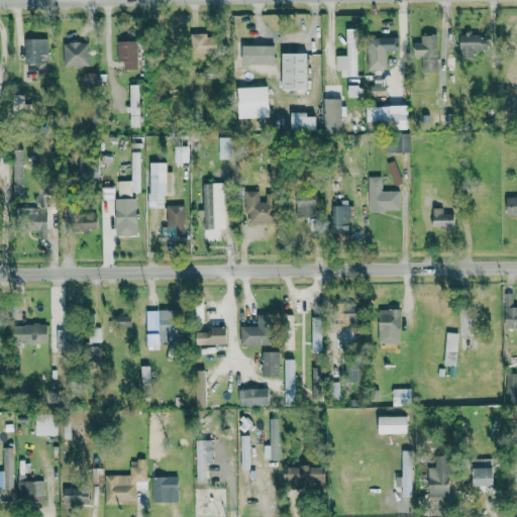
[(356,27),(346,27),(346,55),(337,55),(337,77),(357,76),(356,27)]
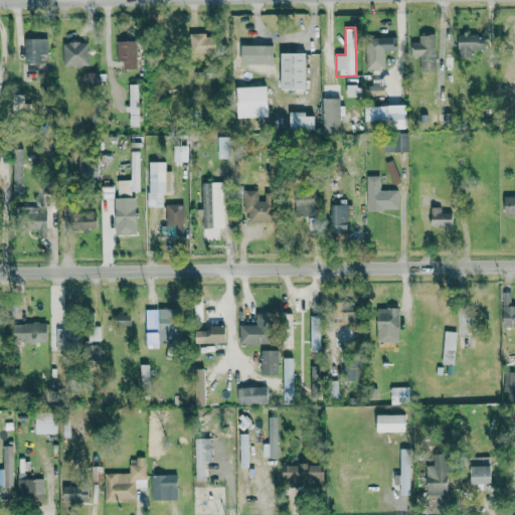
[(419,55),(420,71),(437,71),(436,33),(419,33),(419,41),(411,41),(412,55),(419,55)]
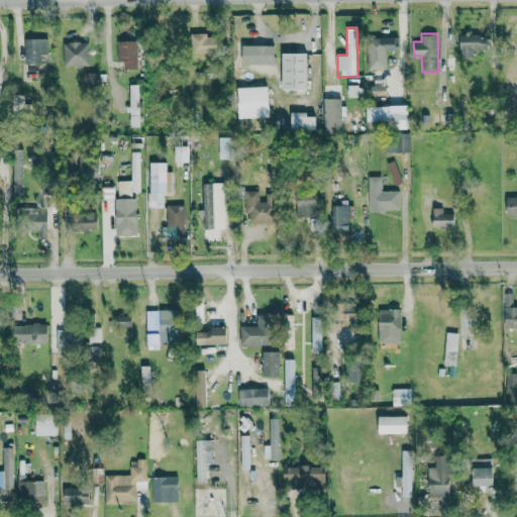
[(472,57),(472,49),(485,49),(486,34),(460,33),(459,57),(472,57)]
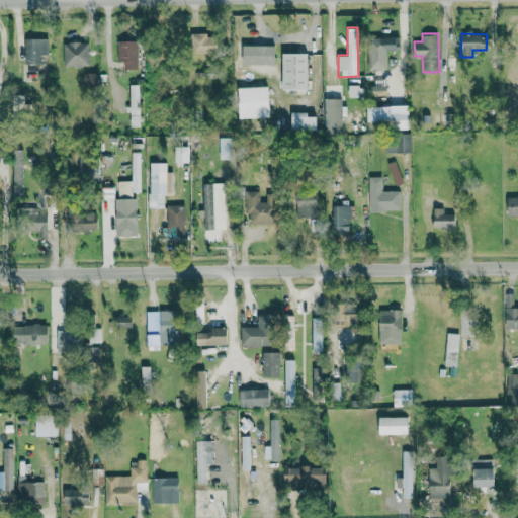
[(398,36),(367,37),(369,69),(387,69),(386,51),(398,50),(398,36)]
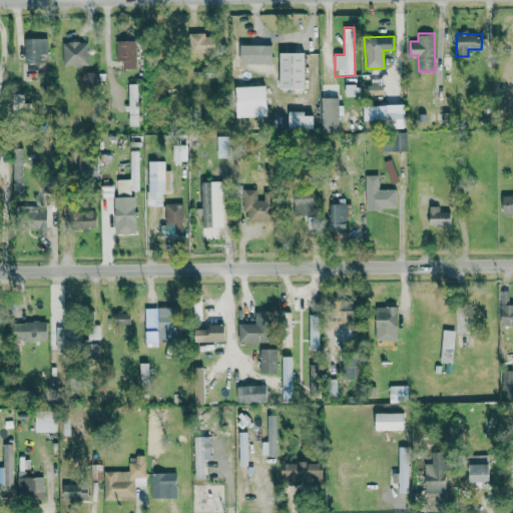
[(25,62),(41,62),(41,53),(47,53),(47,38),(25,38),(25,62)]
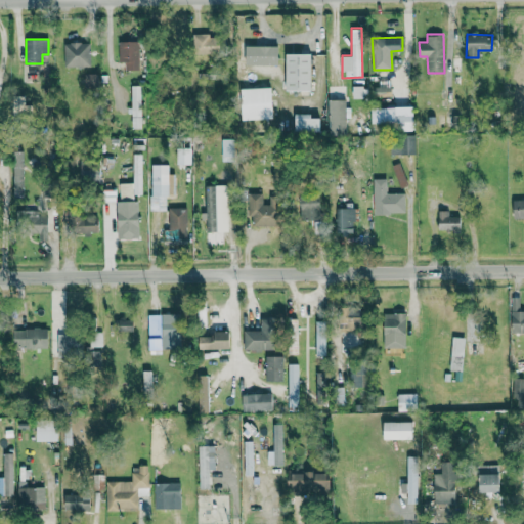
[(139,70),(138,41),(119,41),(119,61),(125,61),(125,70),(139,70)]
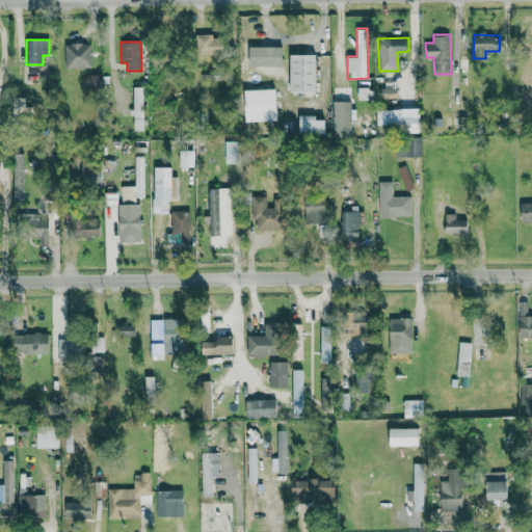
[(64,44),(65,68),(91,67),(91,43),(64,44)]
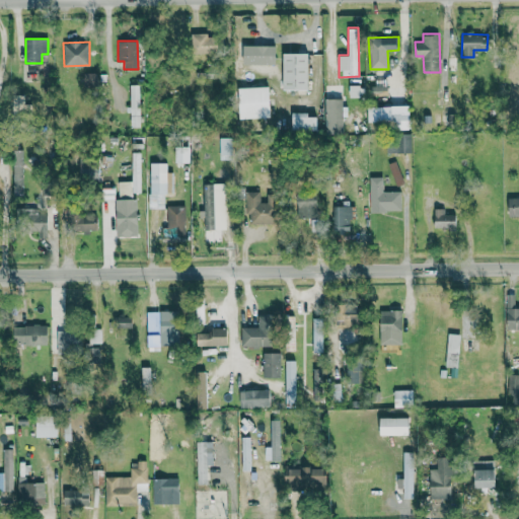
[(253,63),(276,62),(275,47),(252,48),(253,63)]
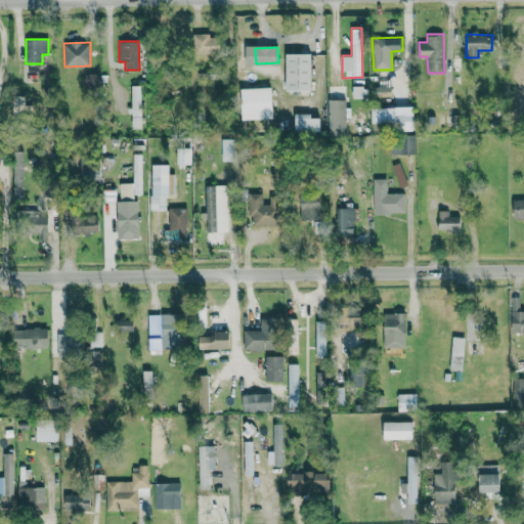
[(311,53),(287,52),(286,90),(310,90),(311,53)]
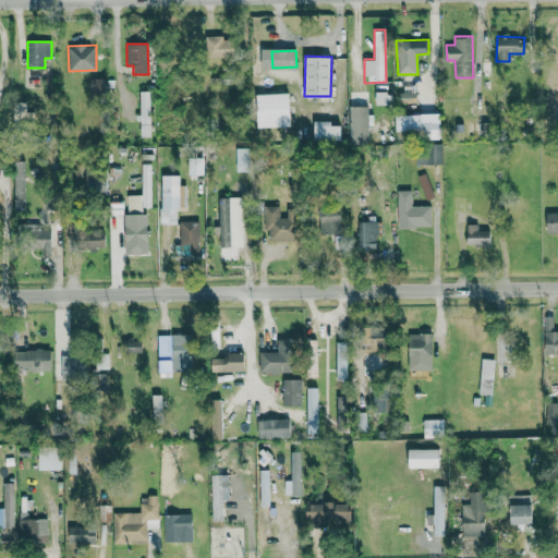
[(105,77),(89,77),(91,92),(105,92),(105,77)]
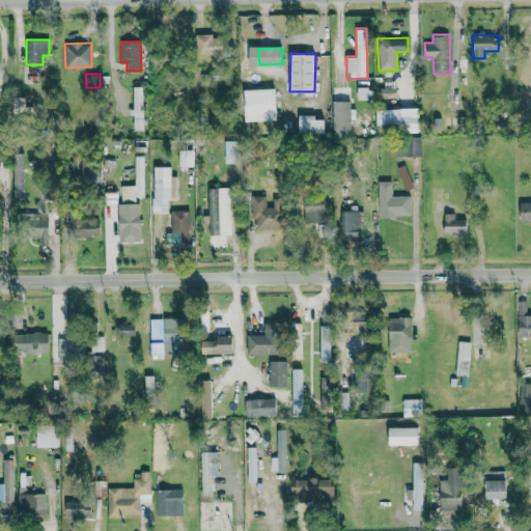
[(142,86),(133,86),(134,130),(144,130),(142,86)]
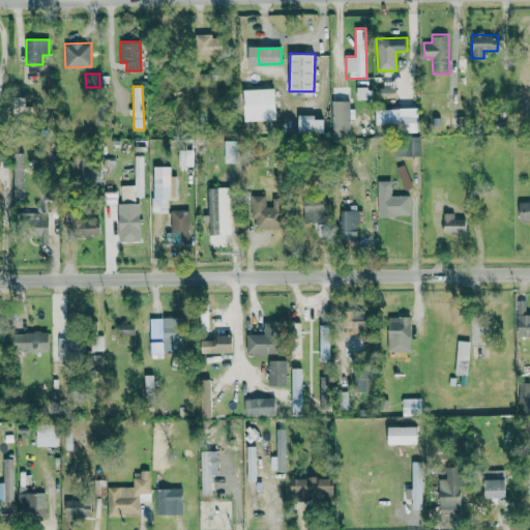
[(356,99),(367,99),(367,86),(356,87),(356,99)]
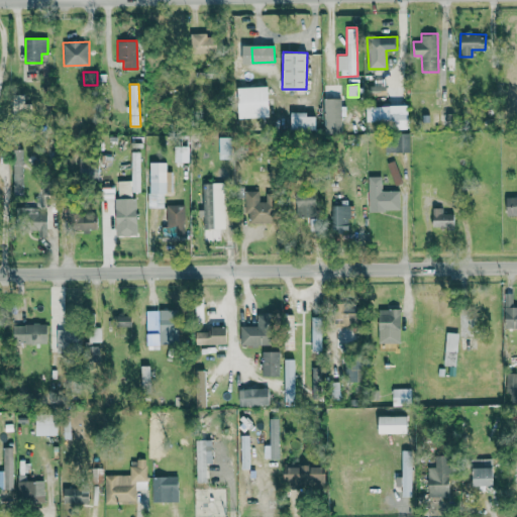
[(386,85),(369,86),(370,95),(386,94),(386,85)]
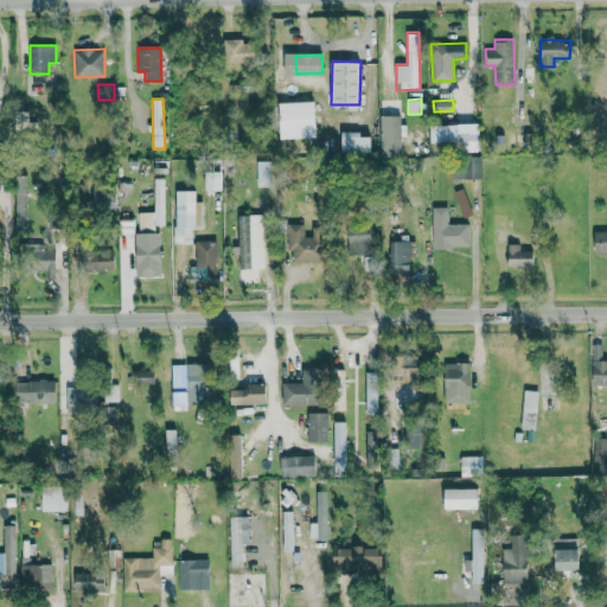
[(279,102),(280,139),(315,138),(314,101),(279,102)]
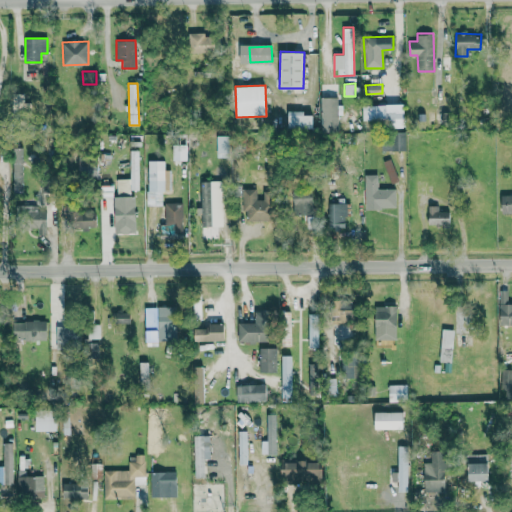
[(321,97),(322,131),(338,130),(337,97),(321,97)]
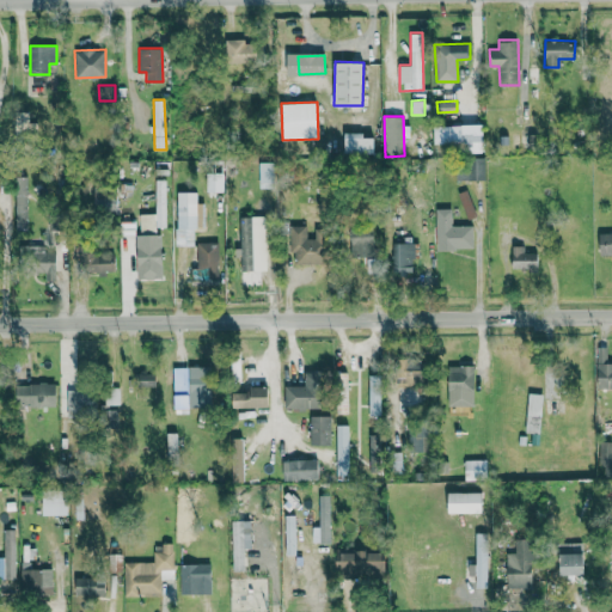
[(434,126),(434,144),(463,142),(461,124),(434,126)]
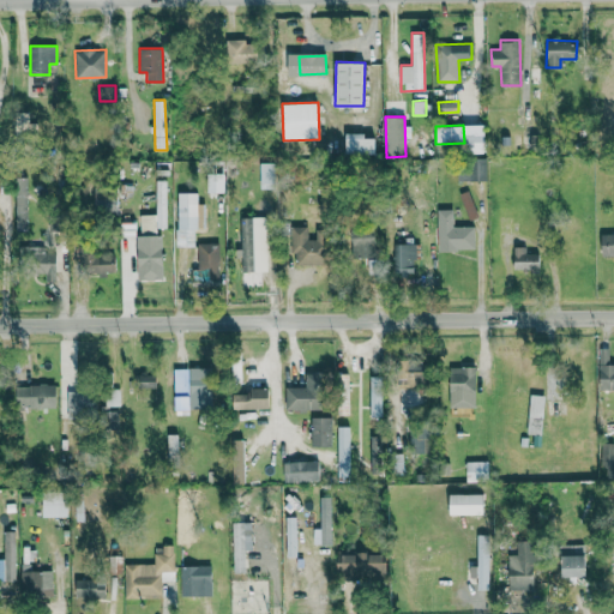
[(347,154),(375,152),(375,134),(345,134),(347,154)]
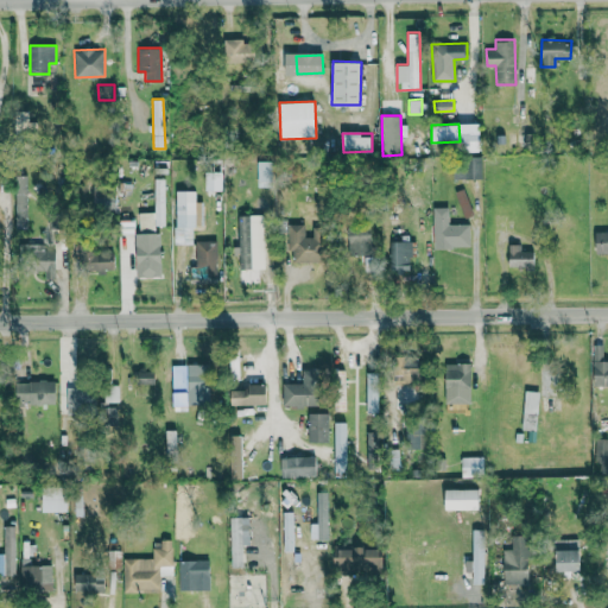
[(482,178),(481,158),(453,158),(453,178),(482,178)]
